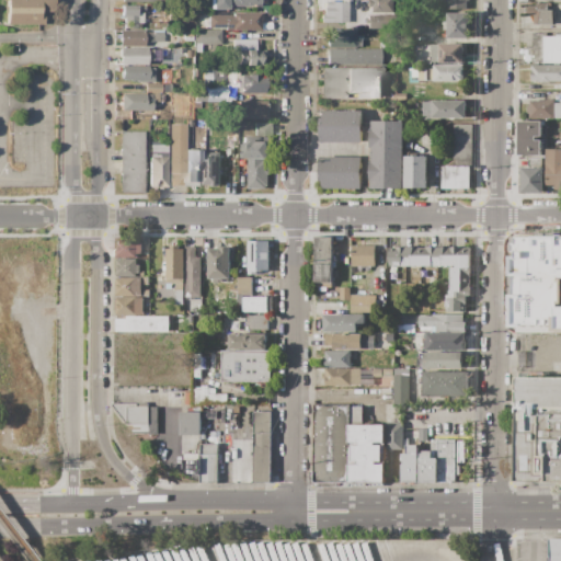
[(57,0),(57,12),(41,12),(41,14),(44,14),(44,24),(7,24),(7,0),(57,0)]
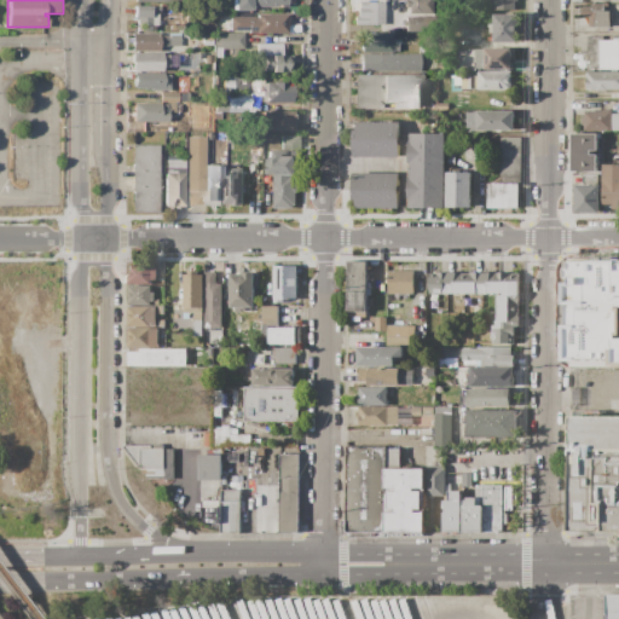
[(252,0),(252,10),(231,10),(231,0),(252,0)]
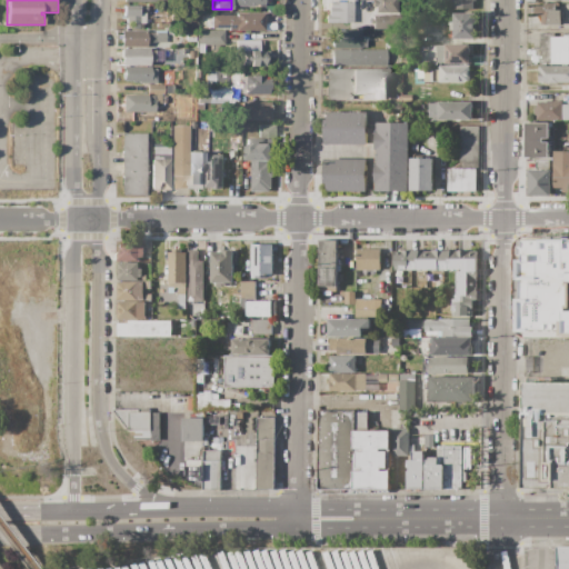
[(399,0),(399,1),(398,1),(398,12),(376,12),(376,9),(372,9),(372,0),(399,0)]
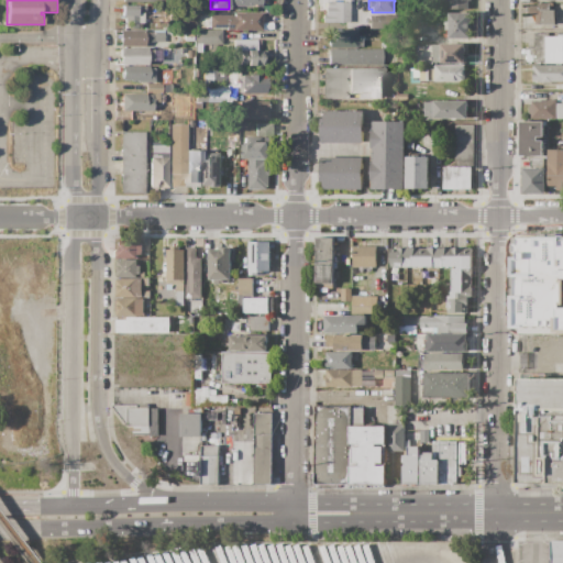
[(443,0),(471,0),(471,1),(468,1),(468,10),(443,10),(443,0)]
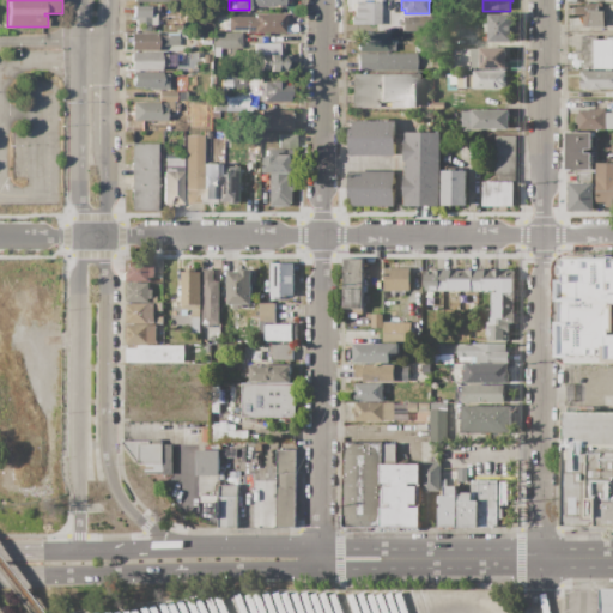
[(353,2),(381,1),(381,24),(357,24),(357,25),(351,25),(351,16),(354,16),(353,2)]
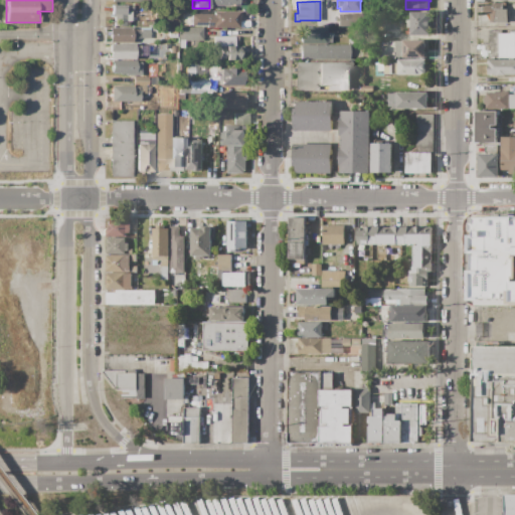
[(112,5),(126,5),(126,11),(132,11),(132,21),(129,21),(129,26),(114,26),(114,17),(113,17),(113,14),(112,14),(112,5)]
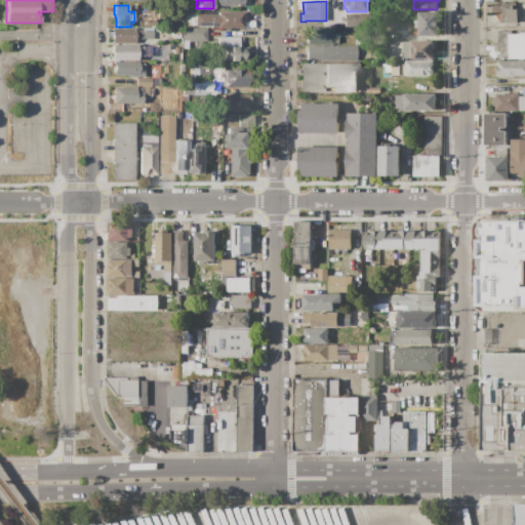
[(493,10),(518,10),(518,11),(519,11),(519,16),(518,16),(518,25),(505,25),(505,24),(499,24),(499,15),(494,15),(493,10)]
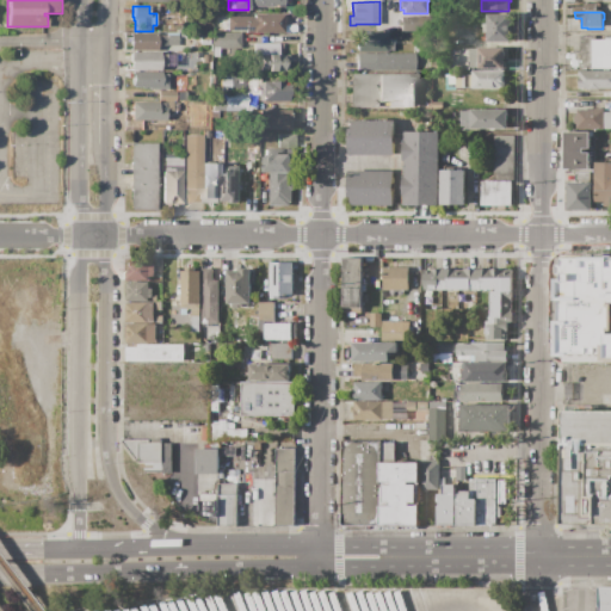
[(253,13),(283,13),(283,32),(253,32),(245,32),(245,22),(253,22),(253,13)]
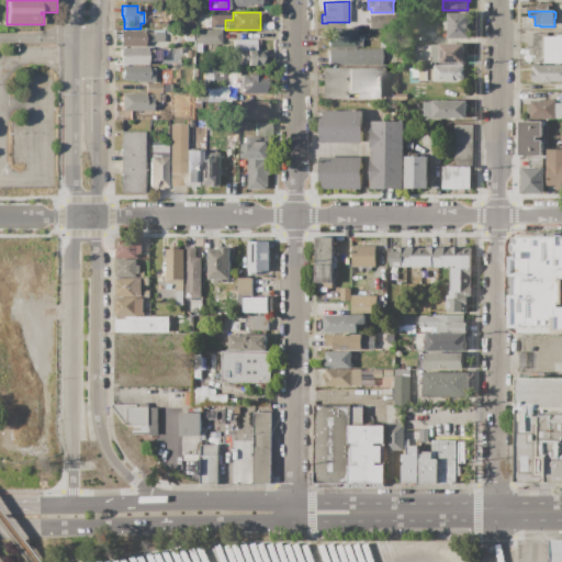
[(448,13),(471,13),(471,21),(475,21),(475,31),(471,31),(471,38),(448,38),(448,36),(446,36),(446,22),(448,22),(448,13)]
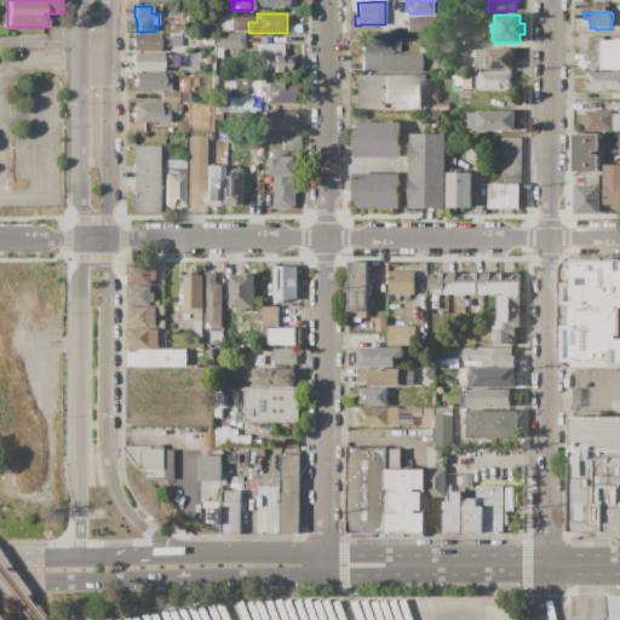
[(406,16),(431,16),(431,33),(407,33),(406,16)]
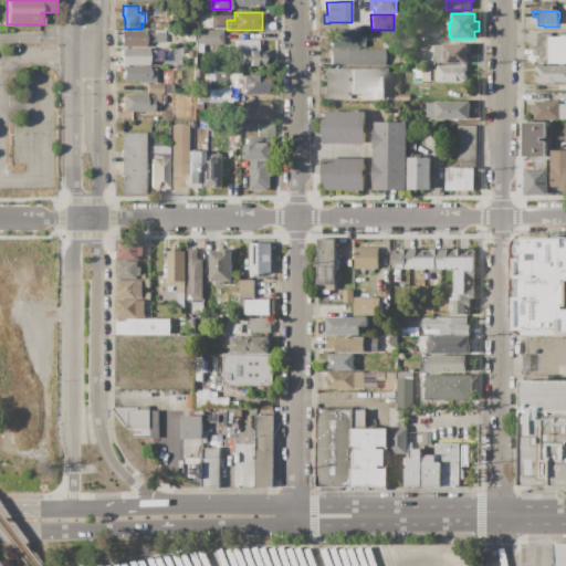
[(121,30),(146,30),(146,32),(154,32),(154,30),(166,30),(166,41),(146,41),(146,45),(121,45),(121,30)]
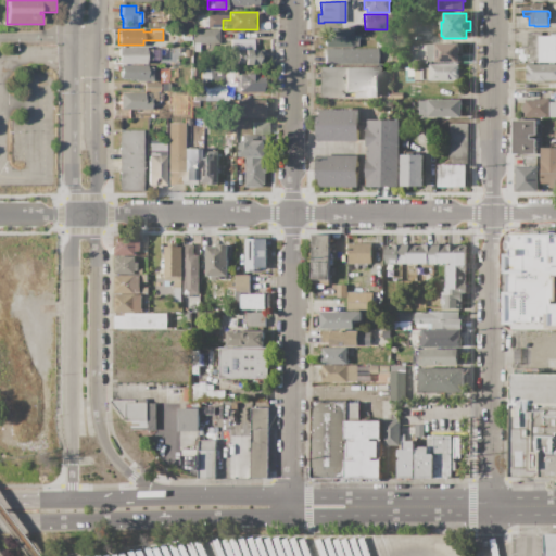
[(193,29),(219,29),(219,43),(217,43),(217,47),(209,47),(209,43),(199,43),(199,46),(205,46),(205,51),(193,51),(193,29)]
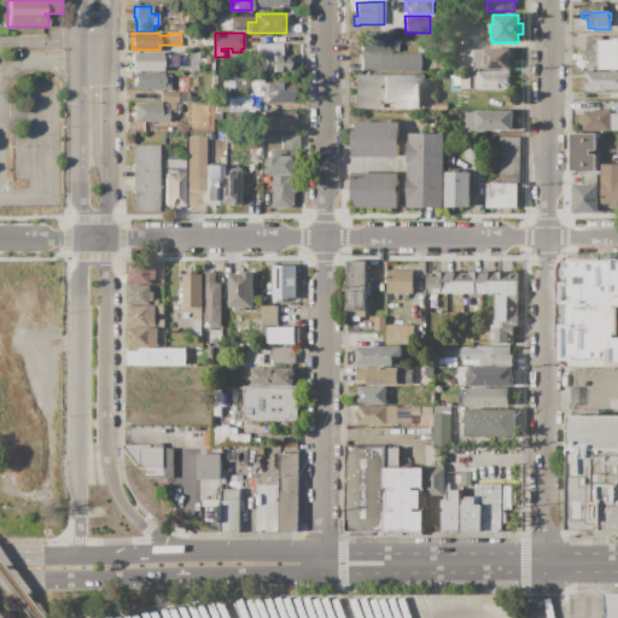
[(363,33),(391,33),(391,52),(359,52),(359,46),(361,46),(361,39),(363,39),(363,33)]
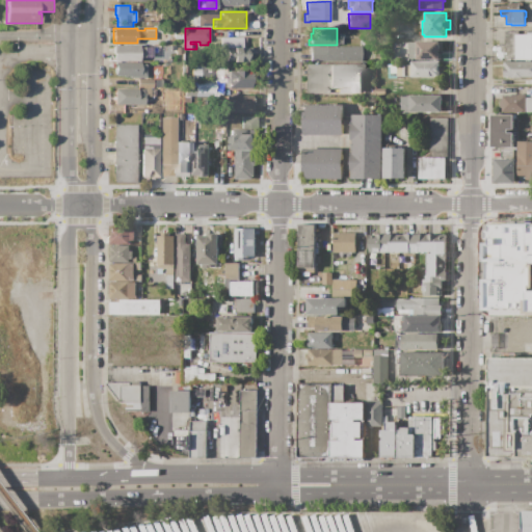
[(504,31),(519,31),(519,35),(529,34),(529,33),(531,33),(531,59),(516,60),(516,58),(508,58),(508,59),(504,59),(504,58),(498,58),(498,45),(505,45),(504,31)]
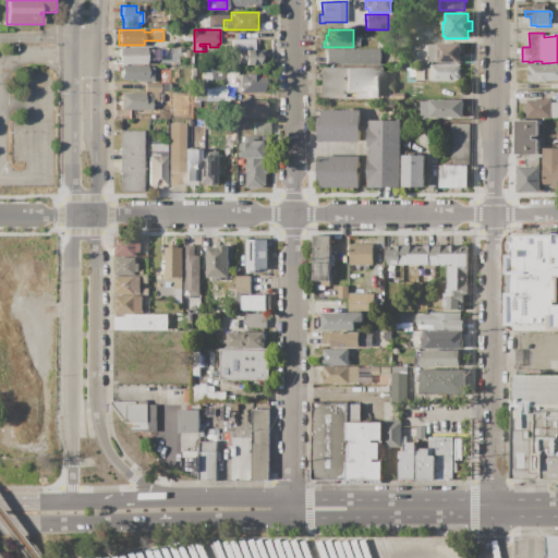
[(231,39),(254,39),(254,48),(231,48),(231,39)]
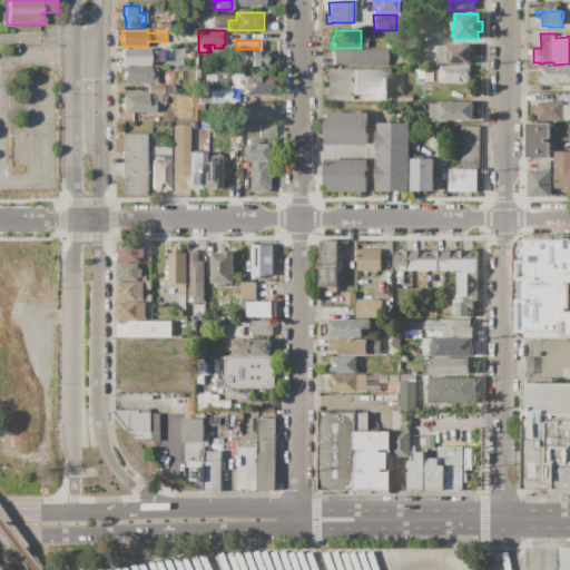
[(446,45),(471,43),(471,47),(473,47),(473,58),(471,58),(471,65),(446,65),(446,64),(438,64),(436,46),(446,46),(446,45)]
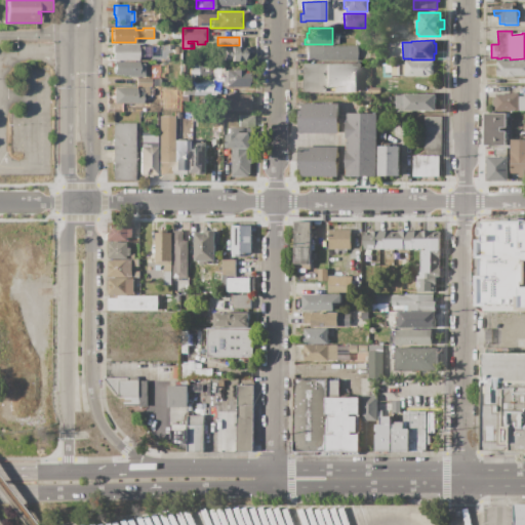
[(112,45),(137,44),(137,46),(150,46),(150,55),(147,55),(147,57),(137,57),(137,61),(112,61),(112,45)]
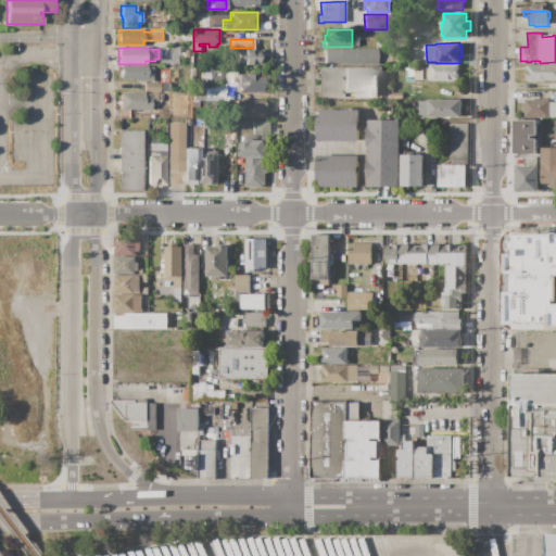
[(176,62),(176,48),(155,48),(155,62),(176,62)]
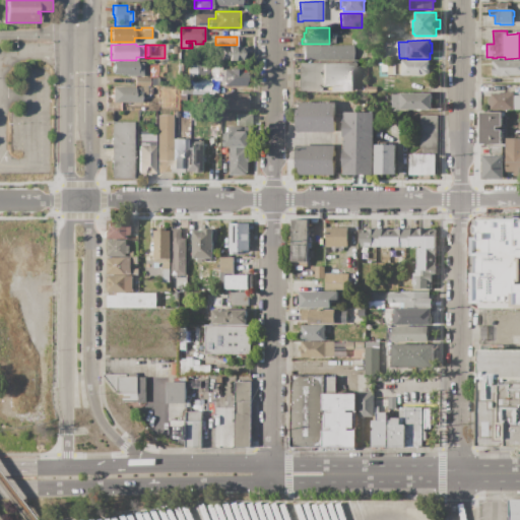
[(302,45),(353,45),(353,60),(302,60),(302,45)]
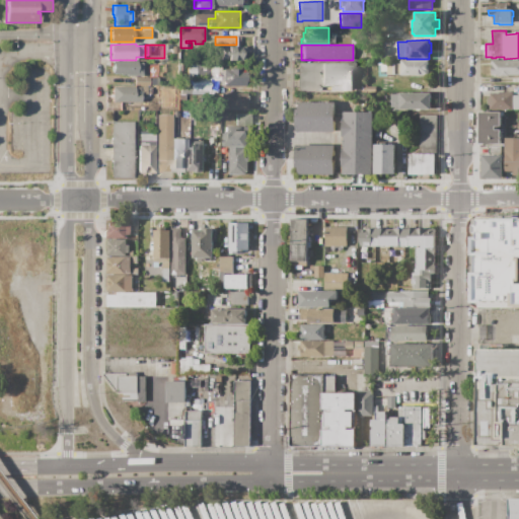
[(219,47),(244,47),(244,60),(219,60),(219,47)]
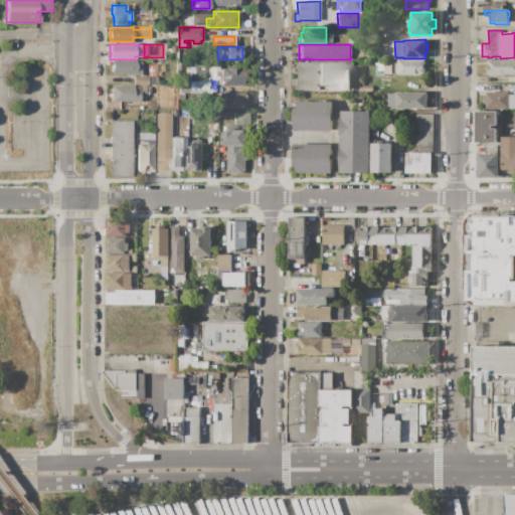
[(364,50),(373,50),(373,58),(364,58),(364,50)]
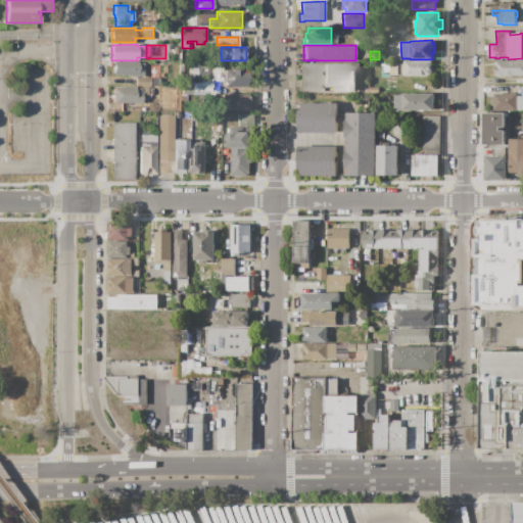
[(403,60),(432,60),(432,76),(390,76),(390,78),(381,78),(381,64),(403,64),(403,60)]
